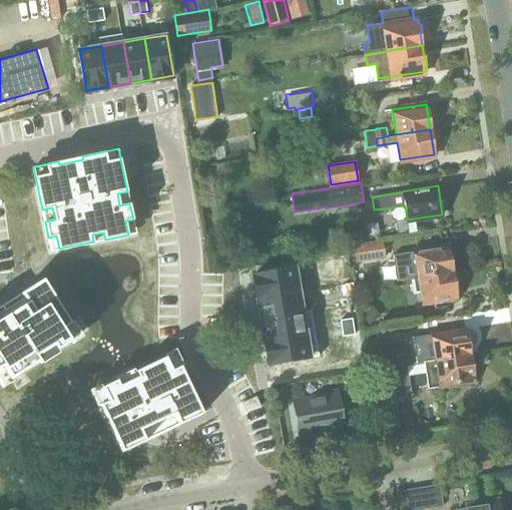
[(442,230),(405,236),(407,251),(445,245),(442,230)]
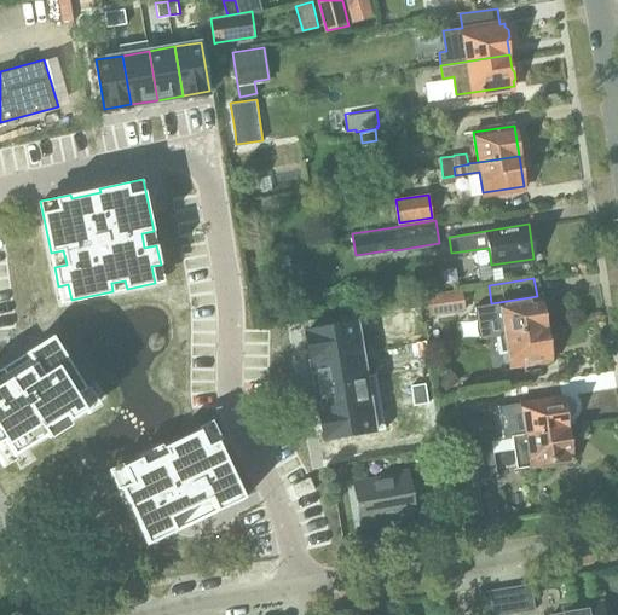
[(422,295),(410,297),(411,307),(423,305),(422,295)]
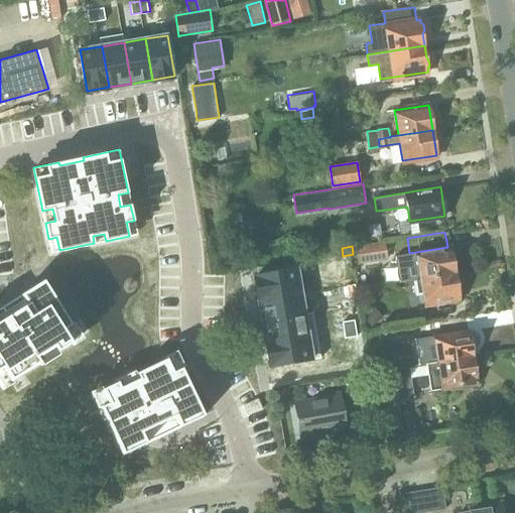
[(409,253),(395,255),(399,281),(421,277),(456,272),(456,269),(458,266),(457,260),(454,258),(452,246),(447,247),(409,253)]
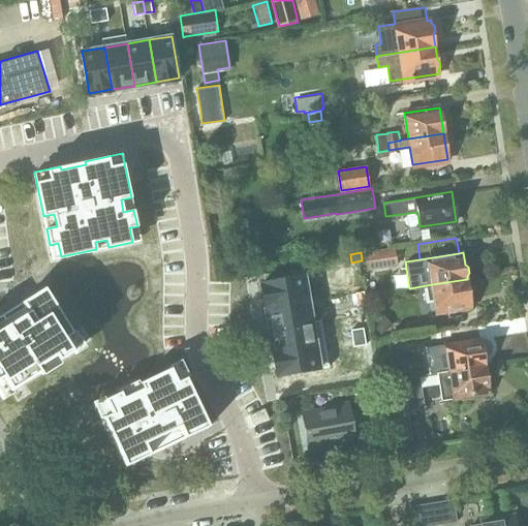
[(304,275),(261,282),(266,306),(308,300),(304,275)]
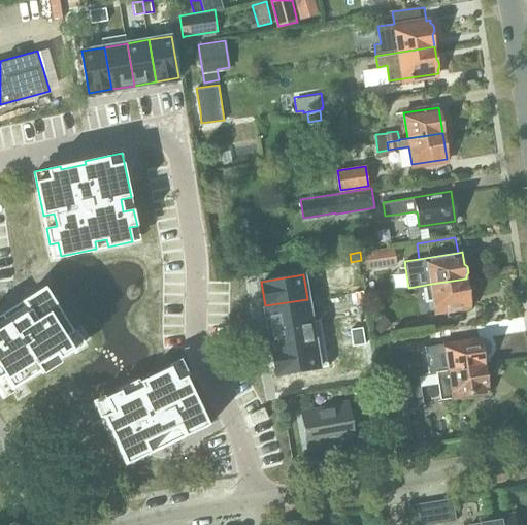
[(466,279),(431,284),(435,310),(471,305),(469,292),(470,290),(469,284),(467,282),(466,279)]
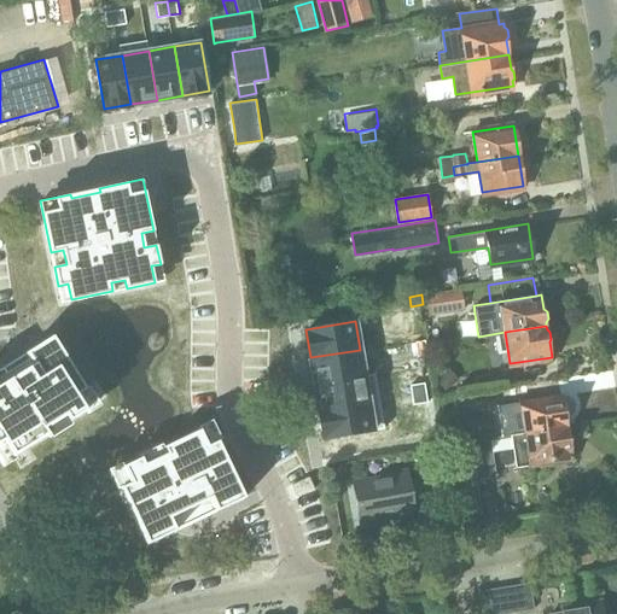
[(4,366),(0,367),(0,454),(4,461),(94,404),(52,335),(25,352),(29,357),(7,372),(4,366)]
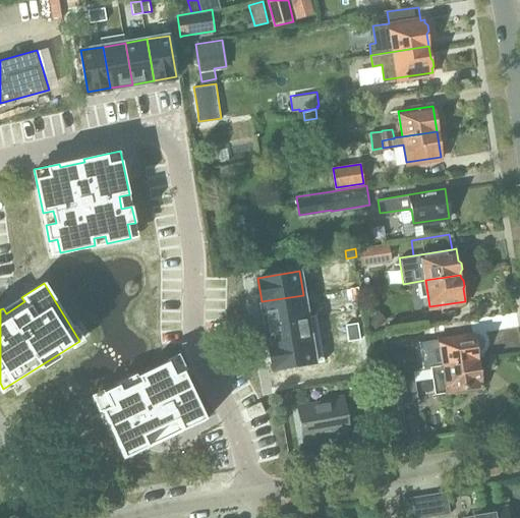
[(360,285),(350,287),(352,295),(362,293),(360,285)]
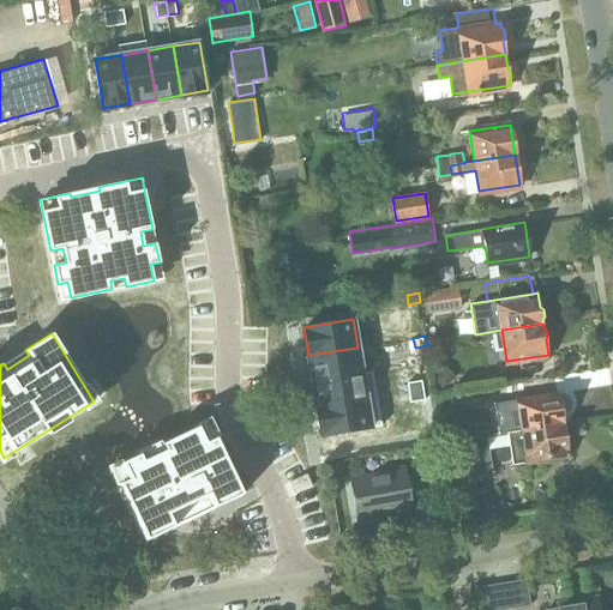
[(358,348),(308,355),(313,381),(362,373),(362,372),(358,348)]
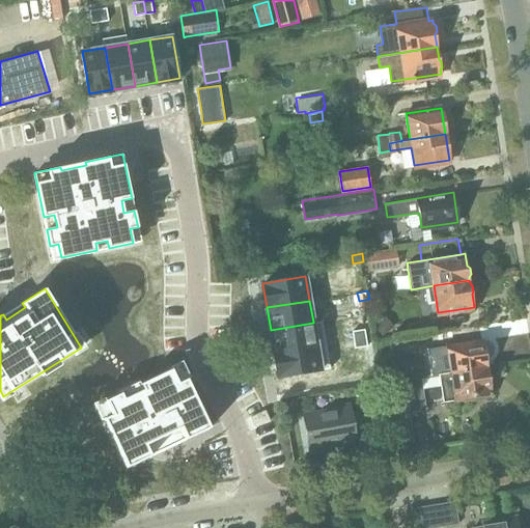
[(383,334),(394,325),(385,314),(374,324),(383,334)]
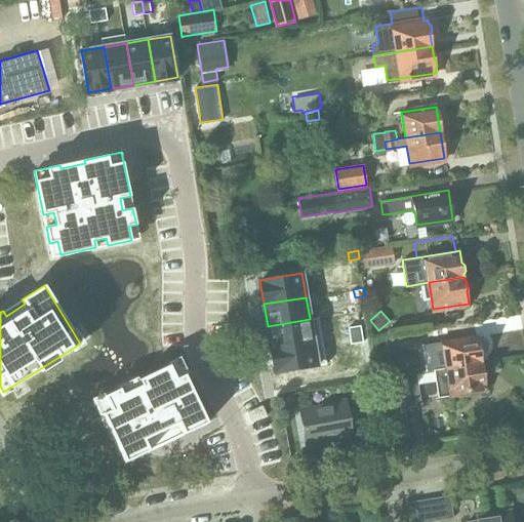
[(310,319),(268,326),(272,348),(323,339),(319,316),(310,318),(310,319)]
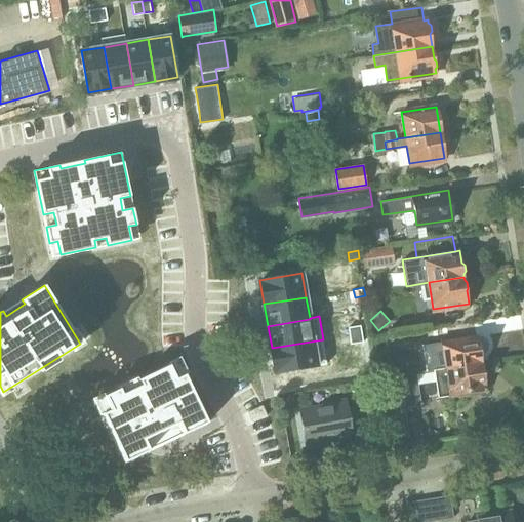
[(362,324),(352,326),(353,333),(363,332),(362,324)]
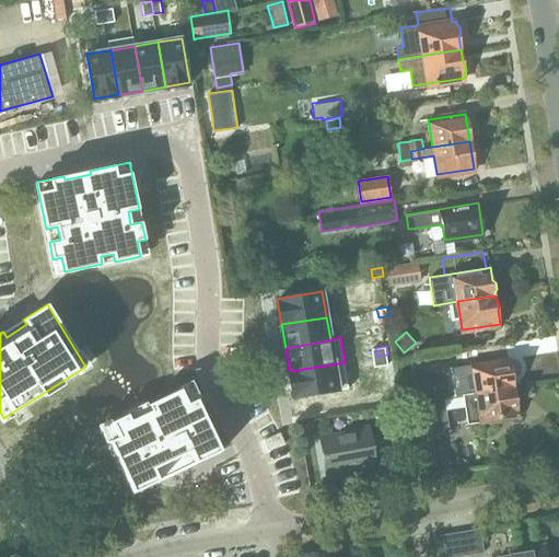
[(387,355),(376,356),(377,364),(388,363),(387,355)]
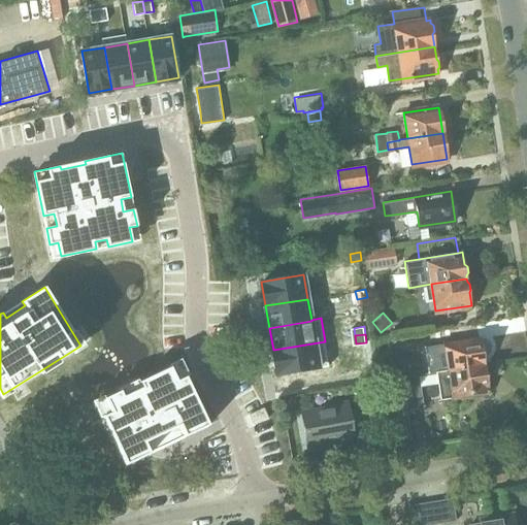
[(481,336),(425,346),(429,372),(437,370),(485,363),(483,351),(485,349),(484,342),(481,340),(481,336)]
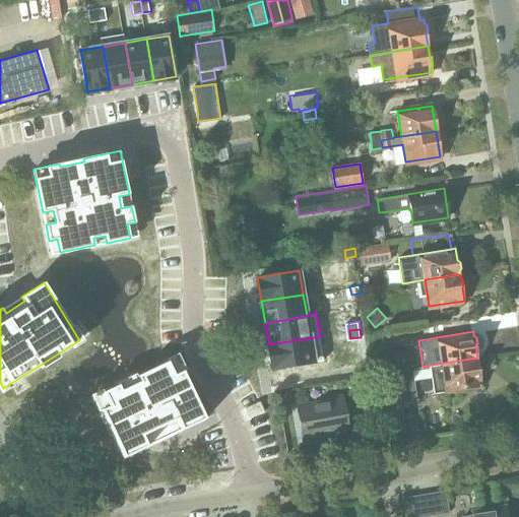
[(320,336),(269,344),(273,369),(324,360),(320,336)]
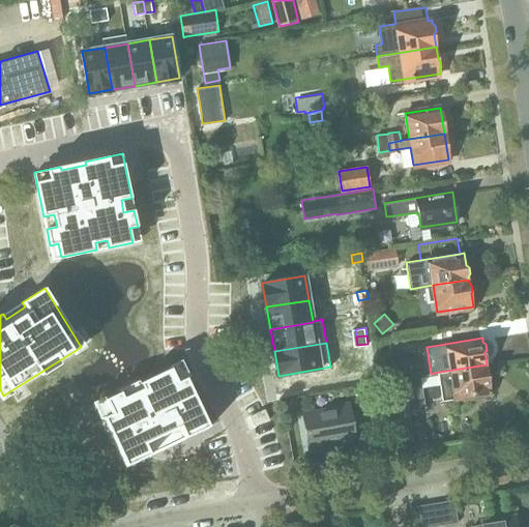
[(382,380),(399,378),(395,359),(379,361),(382,380)]
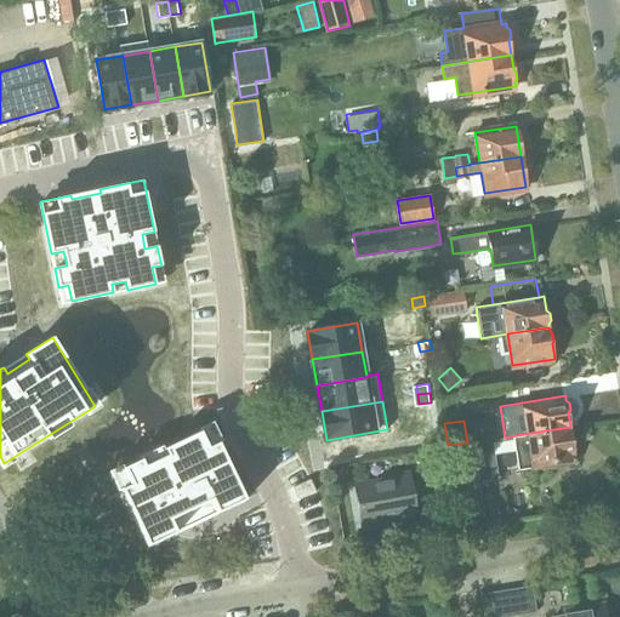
[(141,458),(113,473),(148,546),(195,523),(192,516),(215,506),(217,512),(245,498),(210,426),(183,439),(183,438),(163,449),(164,449),(168,455),(144,466),(141,458)]
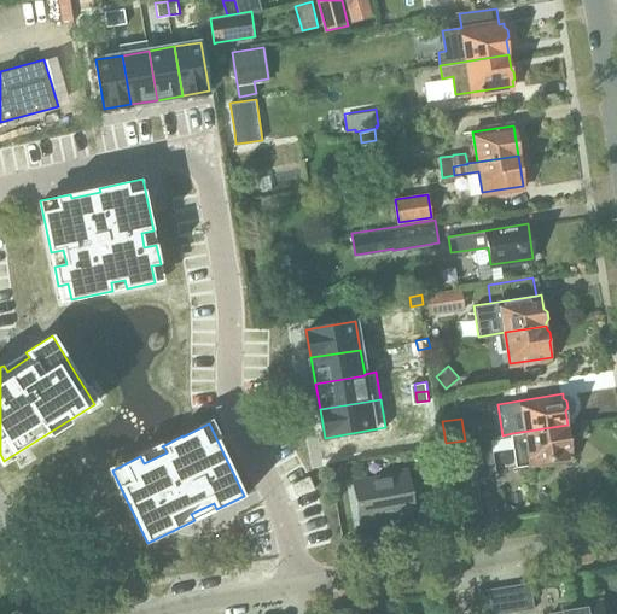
[(568,425),(512,433),(517,465),(572,456),(571,452),(574,449),(572,442),(569,439),(568,425)]
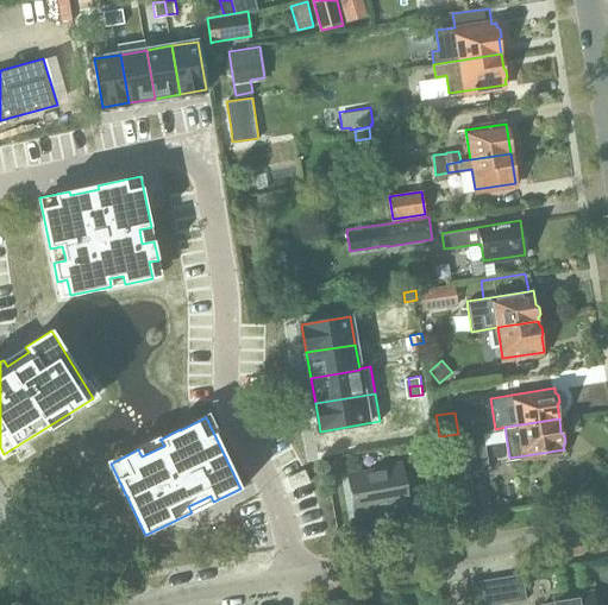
[(490,470),(483,430),(458,434),(464,473),(490,470)]
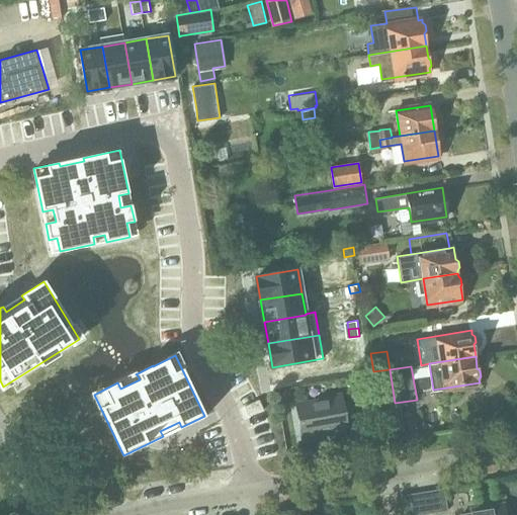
[(380,405),(395,403),(390,369),(373,372),(380,405)]
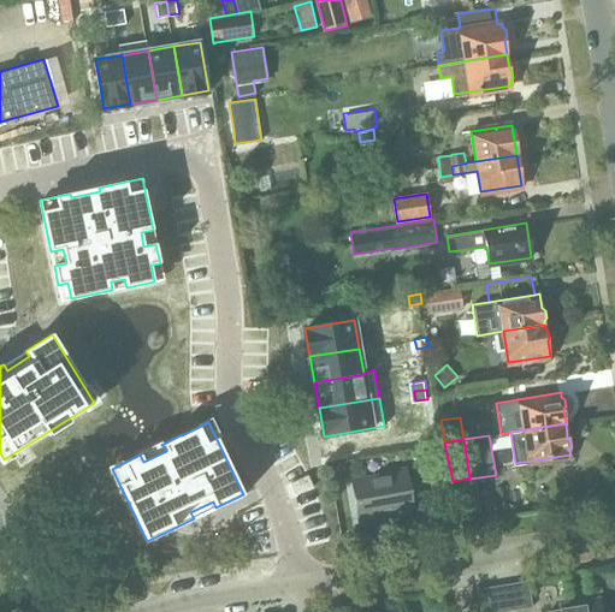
[(361,518),(413,509),(406,468),(388,470),(389,474),(354,481),(361,518)]
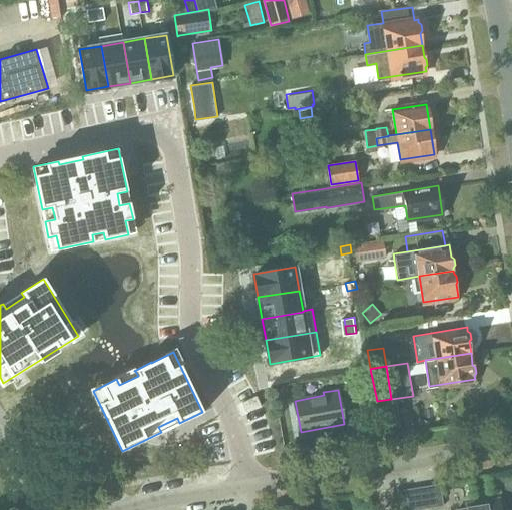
[(257,395),(242,402),(246,411),(262,405),(257,395)]
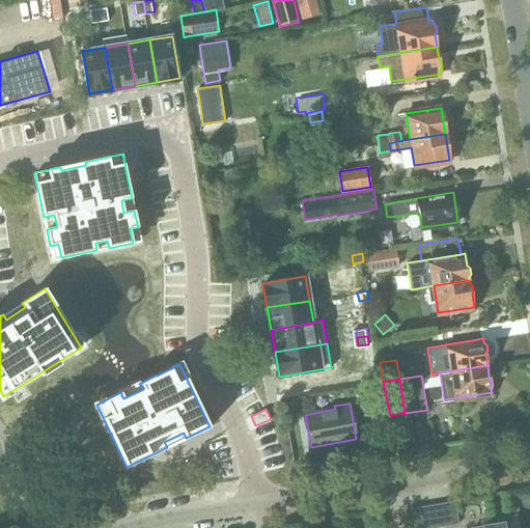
[(424,527),(459,522),(456,500),(413,507),(416,527),(424,527)]
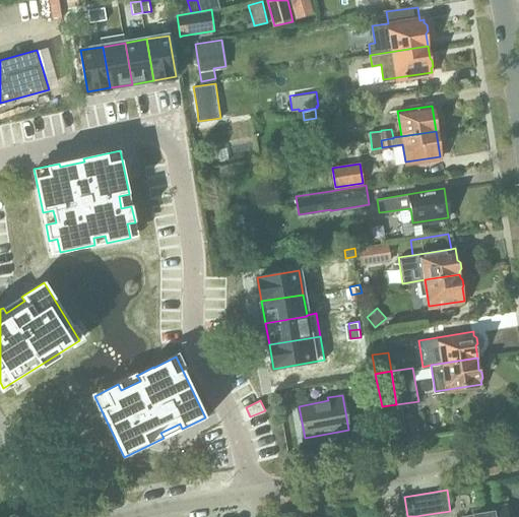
[(507,516),(506,512),(500,513),(499,507),(473,511),(473,514),(463,516),(507,516)]
